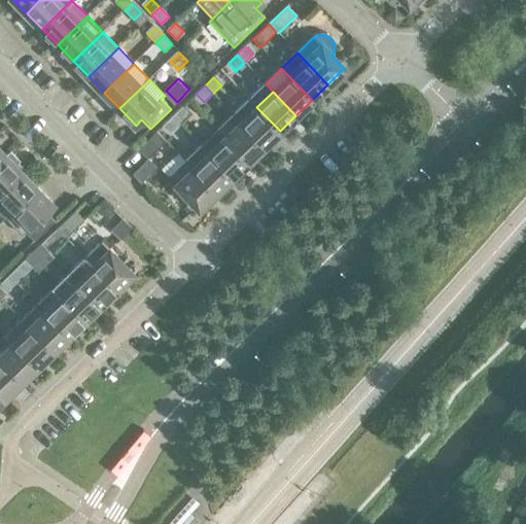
[(280,131),(256,107),(241,121),(234,114),(234,115),(264,146),(280,131)]
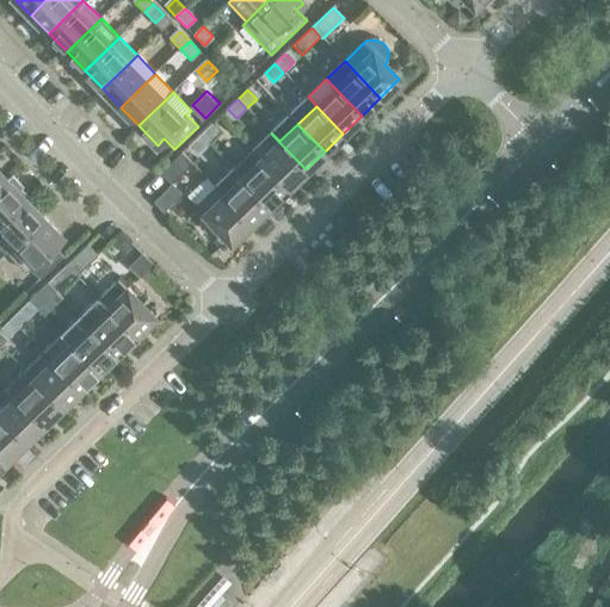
[(219,135),(210,125),(201,135),(209,144),(219,135)]
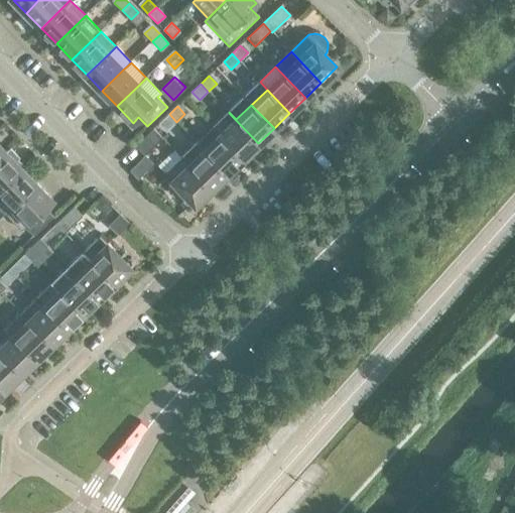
[(258,143),(229,113),(213,128),(243,158),(258,143)]
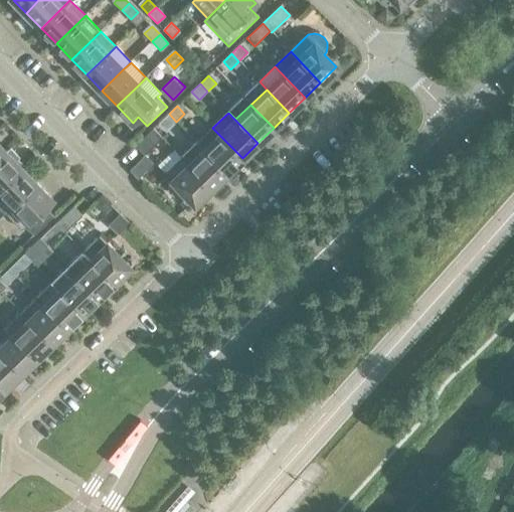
[(176,122),(169,114),(160,122),(168,130),(176,122)]
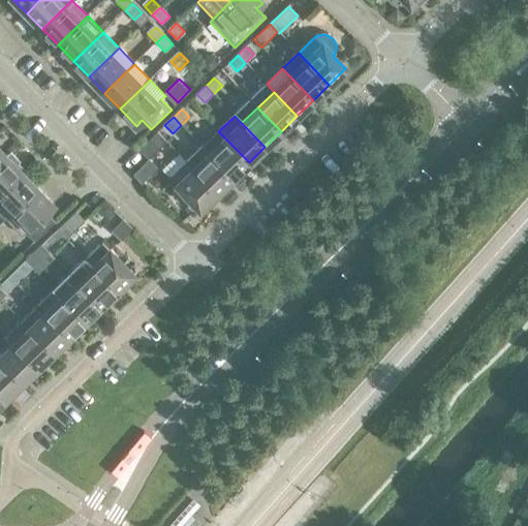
[(203,147),(210,154),(233,178),(249,162),(218,131),(203,147)]
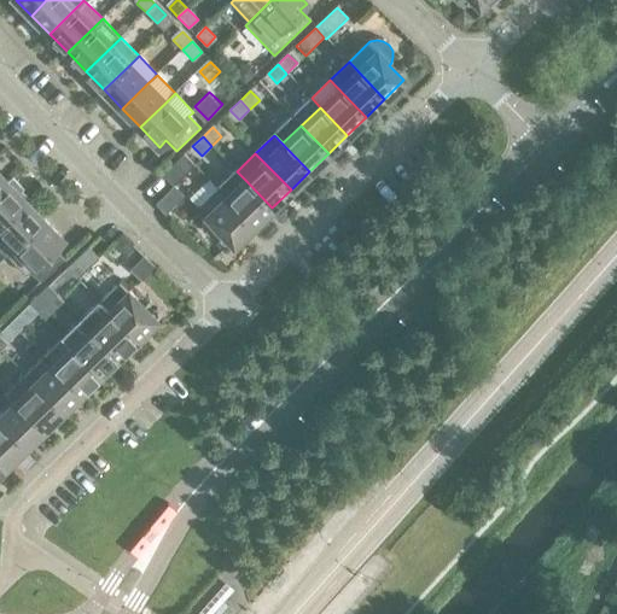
[(184,155),(162,176),(173,187),(195,167),(184,155)]
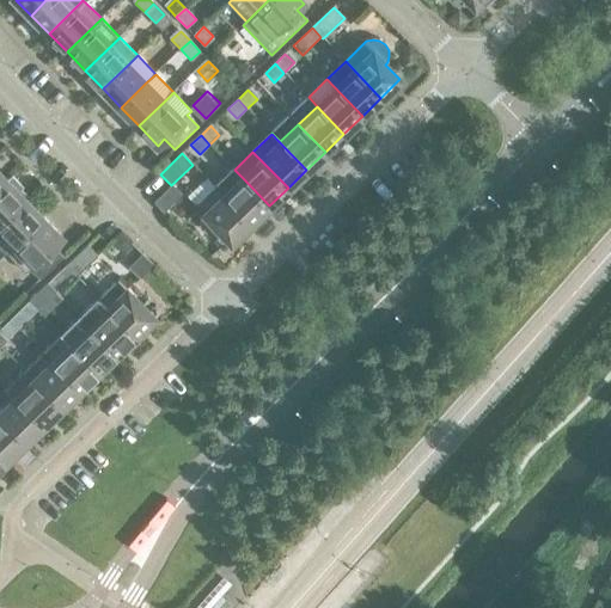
[(269,206),(243,178),(234,170),(217,186),(215,188),(251,223),(269,206)]
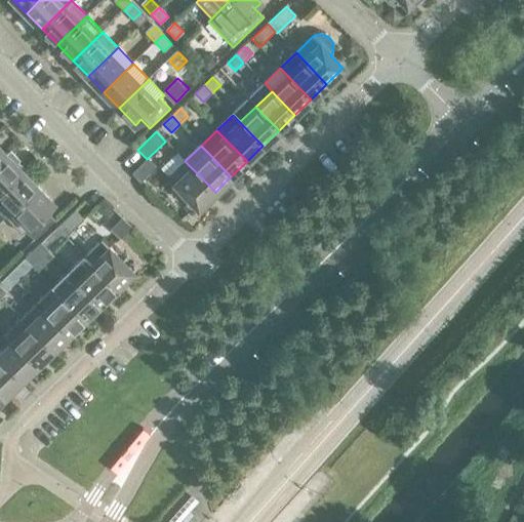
[(6,156),(0,161),(0,192),(22,172),(6,156)]
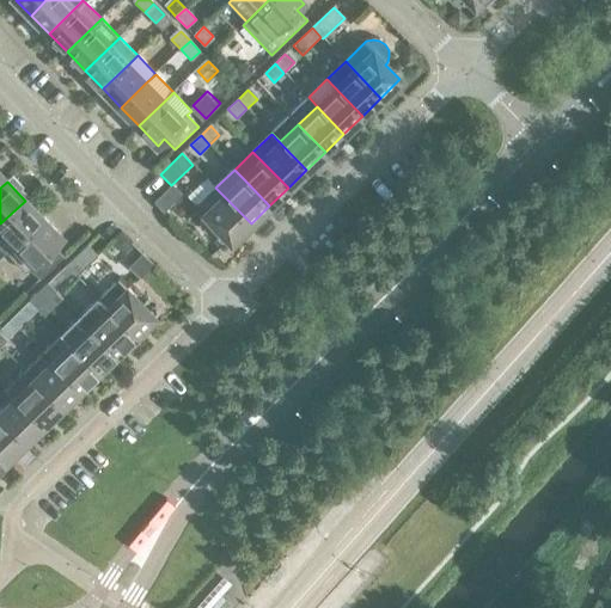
[(251,223),(215,188),(196,206),(232,243),(251,223)]
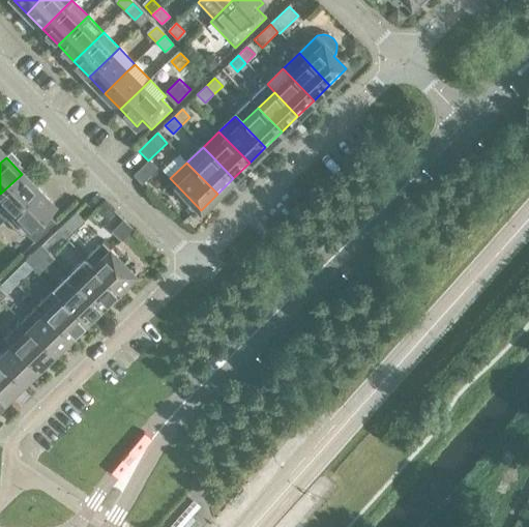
[(144,169),(137,176),(145,184),(152,177),(144,169)]
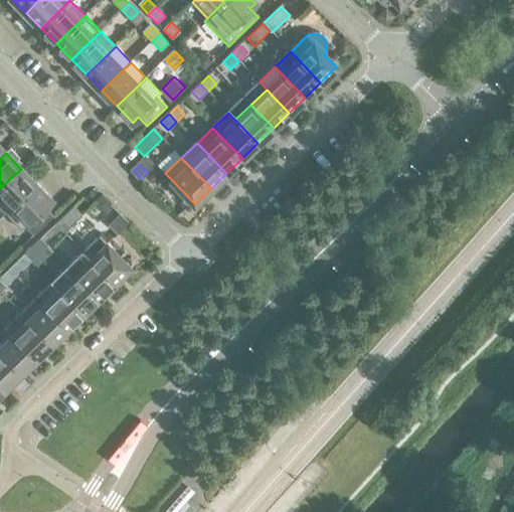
[(21,169),(0,188),(0,207),(6,213),(13,207),(36,184),(21,169)]
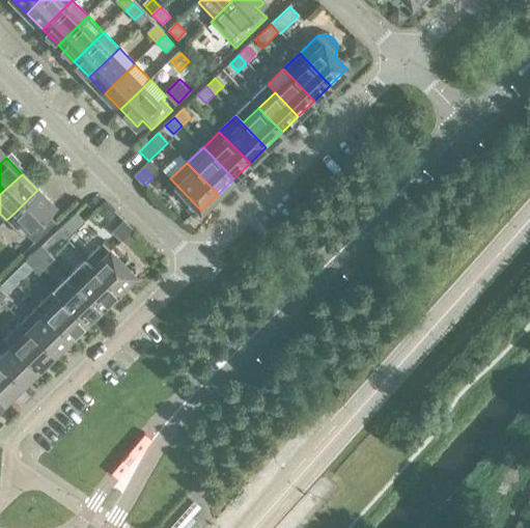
[(37,190),(14,214),(6,220),(22,237),(25,233),(34,243),(55,223),(47,214),(54,206),(37,190)]
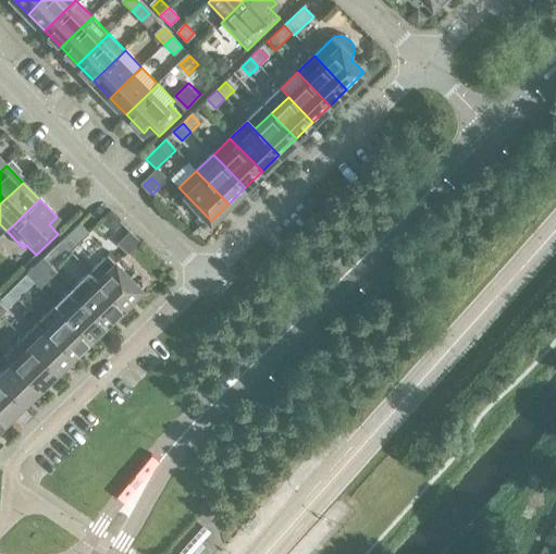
[(118,239),(130,226),(114,213),(103,226),(118,239)]
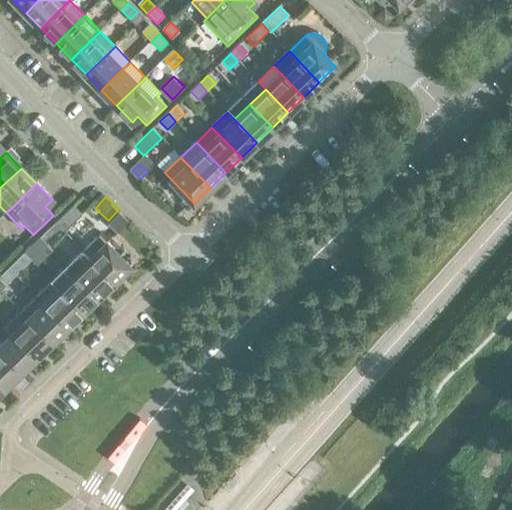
[(55,223),(64,232),(82,215),(73,205),(55,223)]
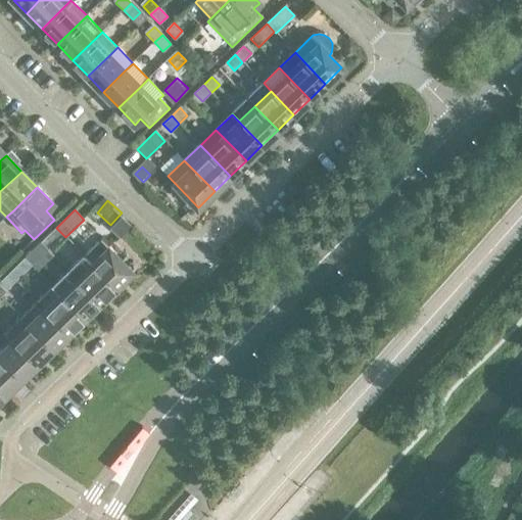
[(123,215),(111,226),(123,237),(134,225),(123,215)]
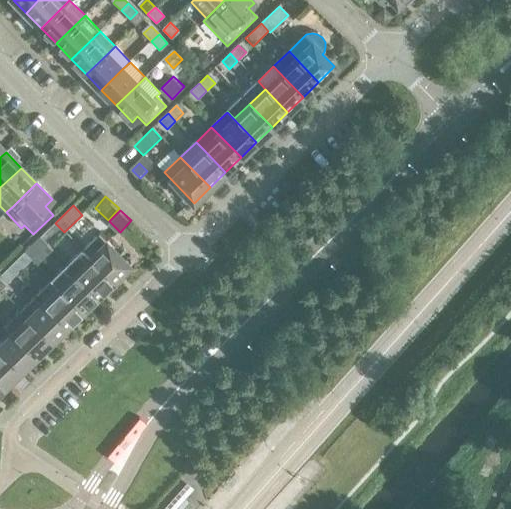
[(55,238),(48,230),(40,238),(47,245),(55,238)]
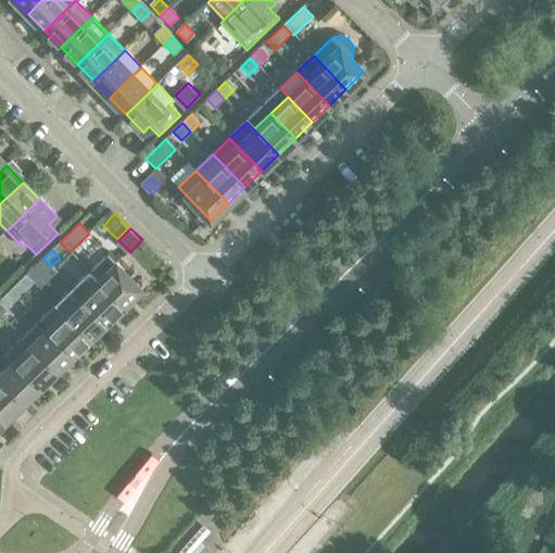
[(108,255),(90,273),(122,305),(140,289),(108,255)]
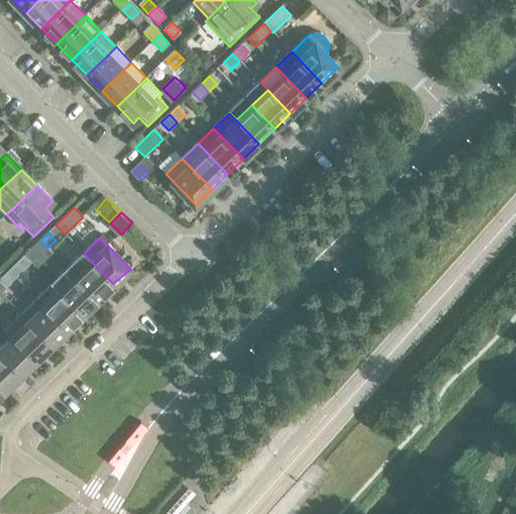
[(47,247),(40,240),(31,248),(39,257),(47,247)]
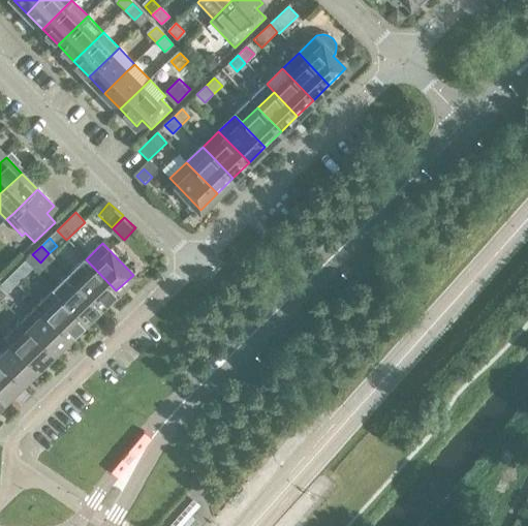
[(116,290),(86,259),(69,275),(100,306),(116,290)]
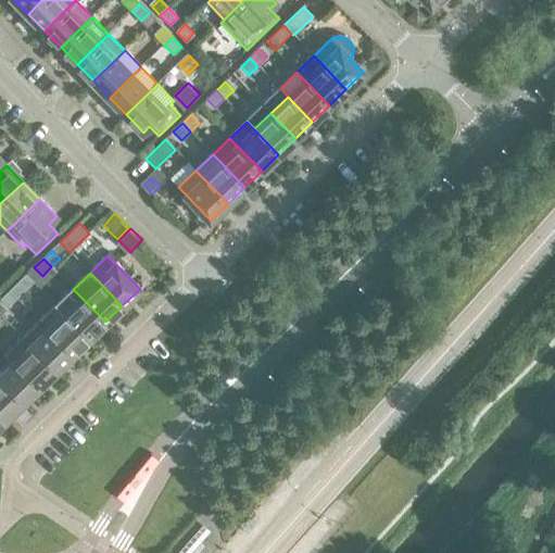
[(26,290),(19,283),(10,291),(17,299),(26,290)]
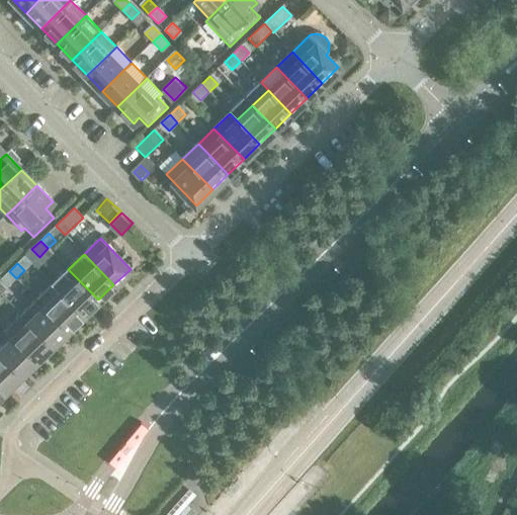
[(98,299),(68,269),(53,284),(82,315),(98,299)]
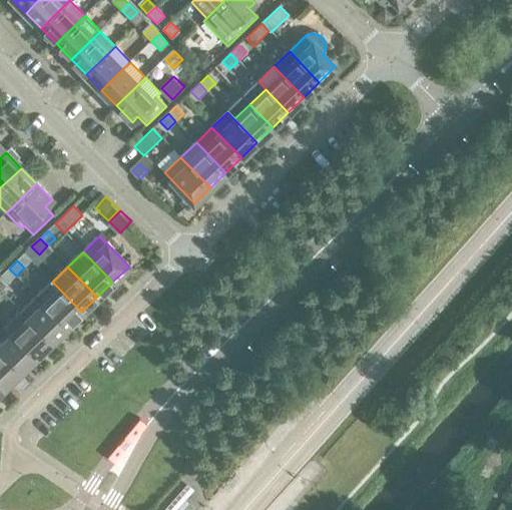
[(16,276),(9,269),(0,277),(8,285),(16,276)]
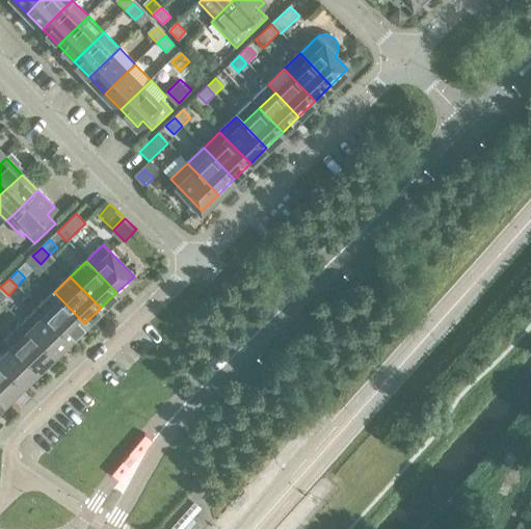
[(84,323),(54,292),(37,308),(69,340),(84,323)]
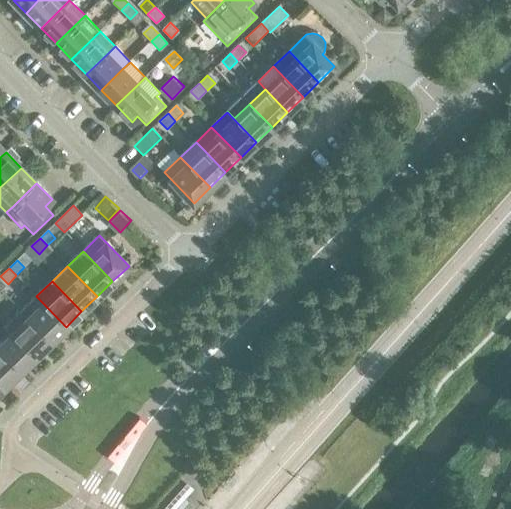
[(21,311),(28,318),(50,342),(66,327),(36,296),(21,311)]
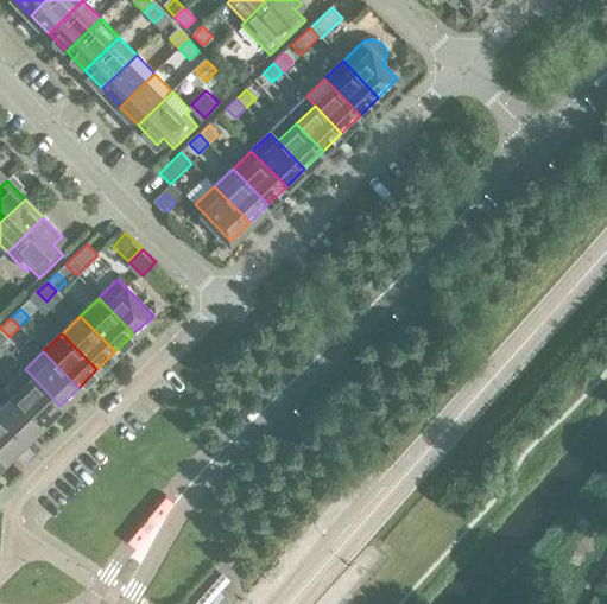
[(59,406),(33,377),(14,395),(42,424),(59,406)]
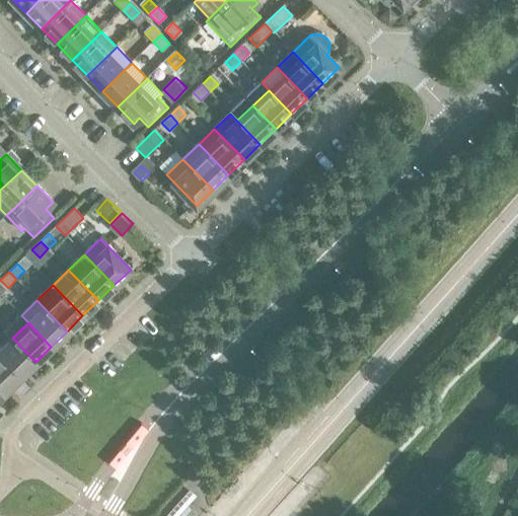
[(35,362),(12,338),(0,350),(0,356),(19,377),(35,362)]
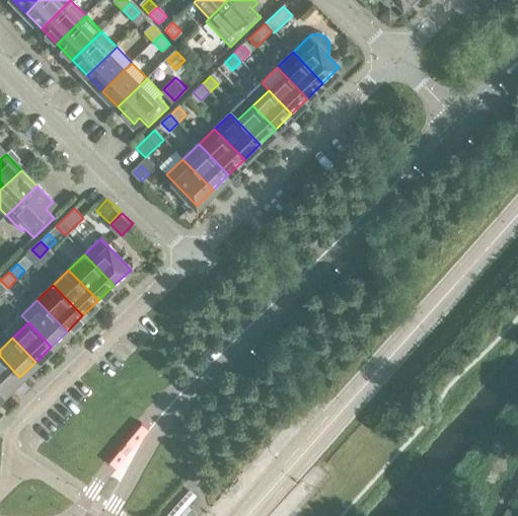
[(19,377),(0,356),(0,387),(4,392),(19,377)]
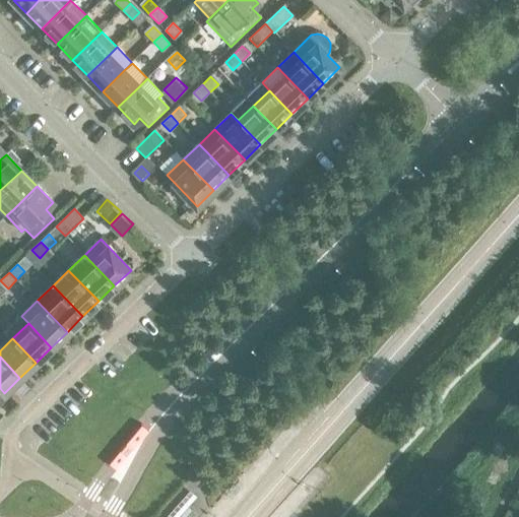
[(245,483),(240,478),(228,493),(233,497),(245,483)]
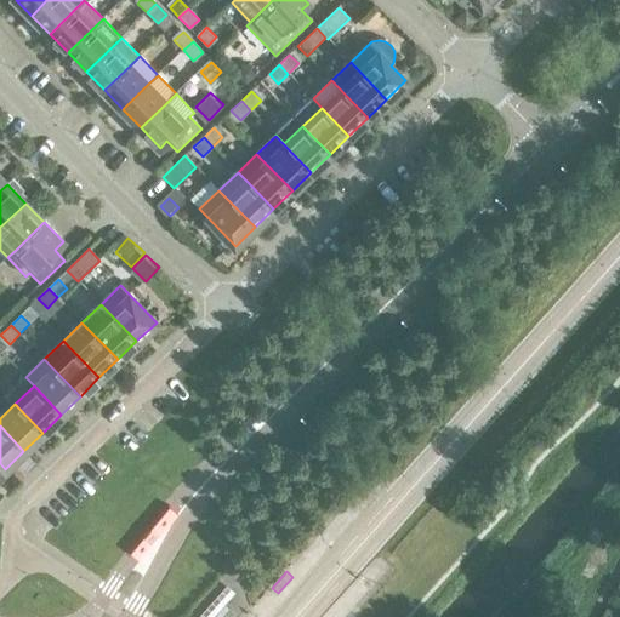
[(234,616),(235,615),(226,606),(237,594),(227,587),(200,616),(234,616)]
